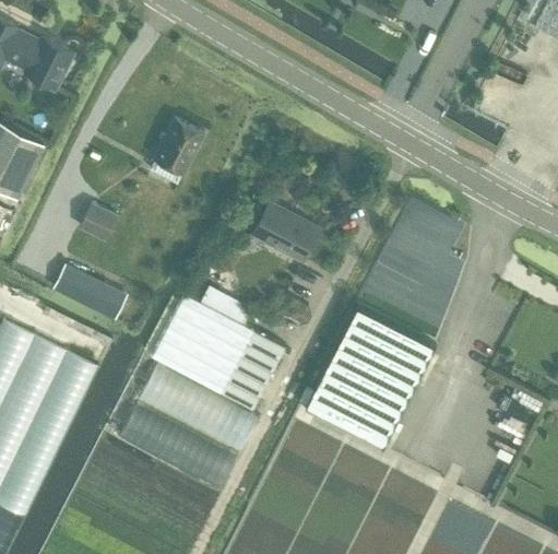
[(19,31),(0,21),(0,65),(1,66),(7,56),(30,68),(26,75),(57,91),(74,56),(44,40),(42,44),(18,33),(19,31)]
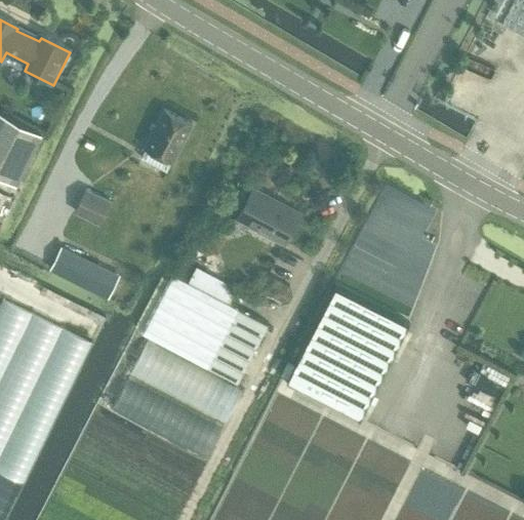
[(164,114),(146,151),(173,165),(192,127),(164,114)]
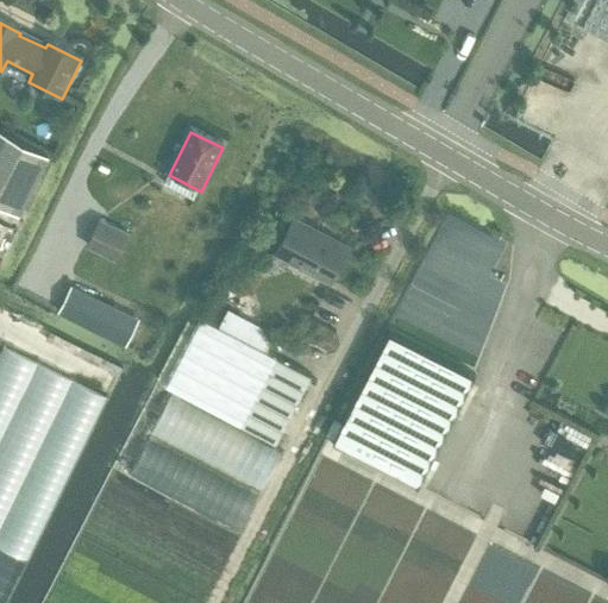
[(0,134),(0,208),(19,219),(49,159),(0,134)]
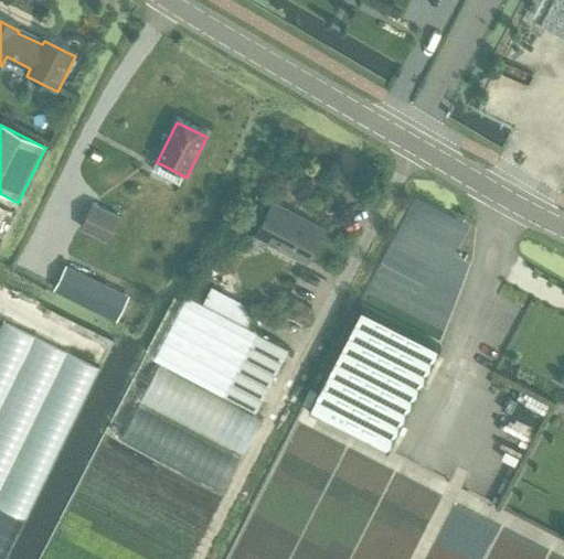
[(121,221),(95,207),(82,233),(108,246),(121,221)]
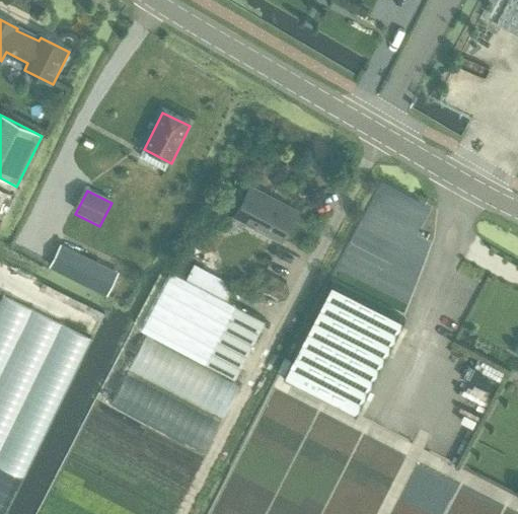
[(298,215),(251,191),(235,219),(282,244),(298,215)]
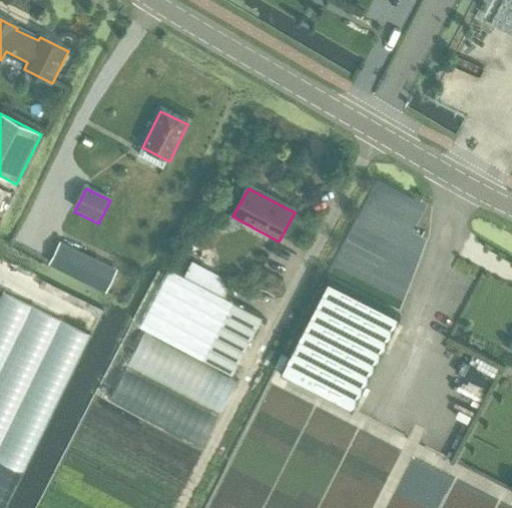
[(118,273),(60,243),(49,267),(107,296),(118,273)]
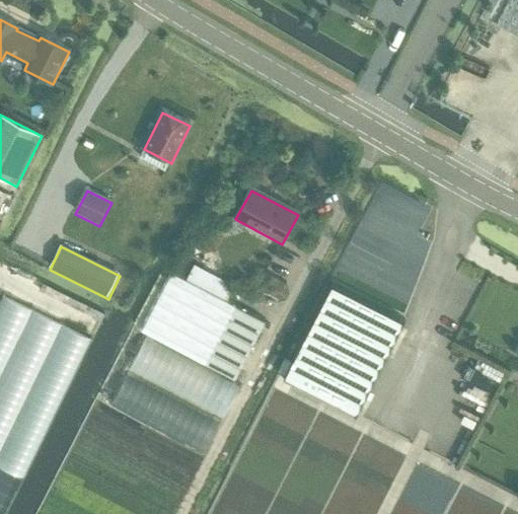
[(195,263),(200,277),(216,272),(211,258),(195,263)]
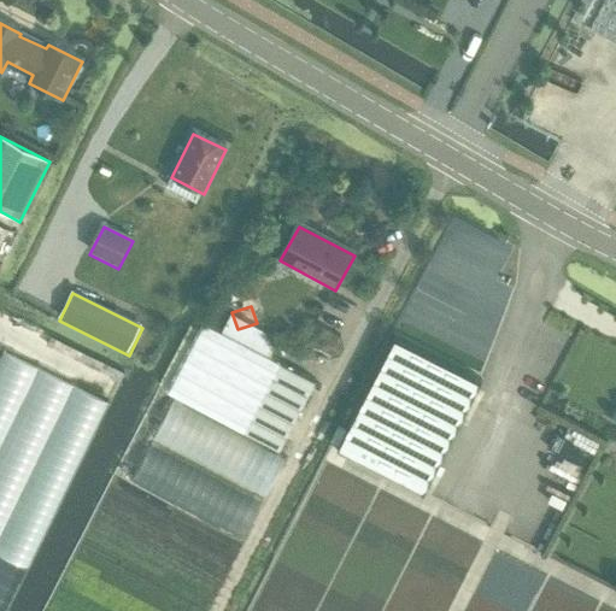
[(205,327),(169,395),(280,454),(316,385),(205,327)]
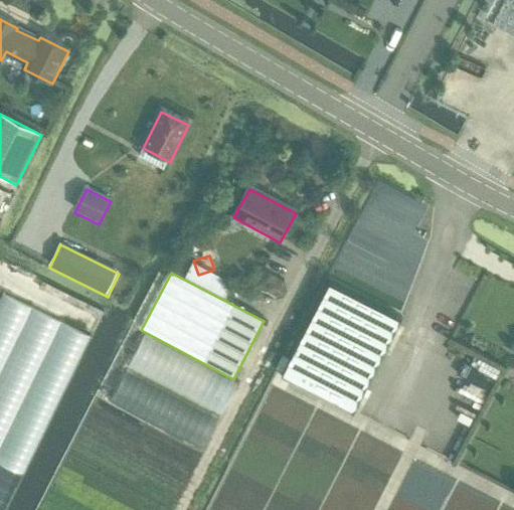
[(329,285),(282,377),(353,413),(400,321),(329,285)]
